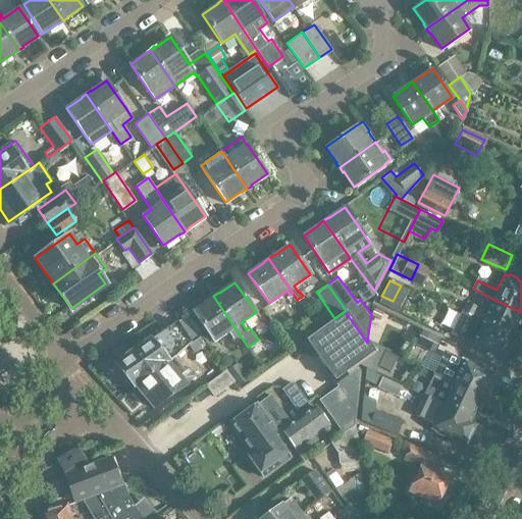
[(213,341),(227,331),(235,341),(241,336),(213,296),(209,299),(209,300),(193,311),(213,341)]
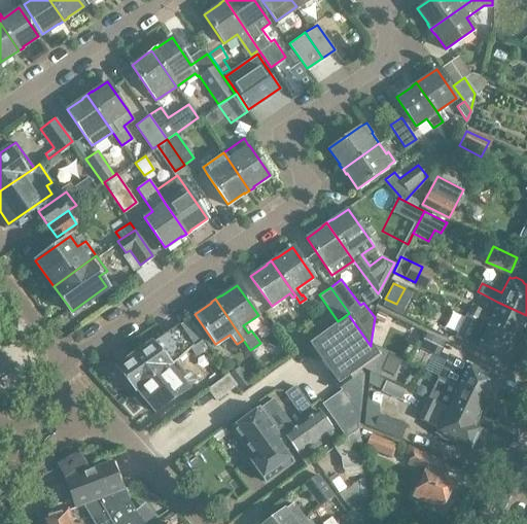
[(516,337),(526,315),(497,302),(489,318),(485,316),(487,312),(471,304),(467,313),(516,337)]
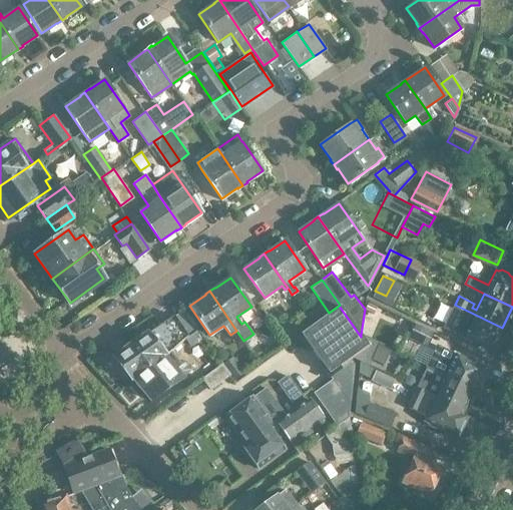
[(492,350),(502,328),(455,305),(444,327),(492,350)]
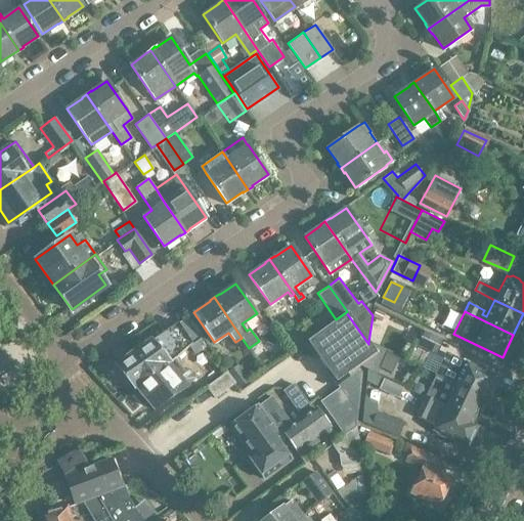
[(336,319),(318,333),(306,341),(335,381),(358,363),(375,352),(368,344),(346,312),(336,319)]
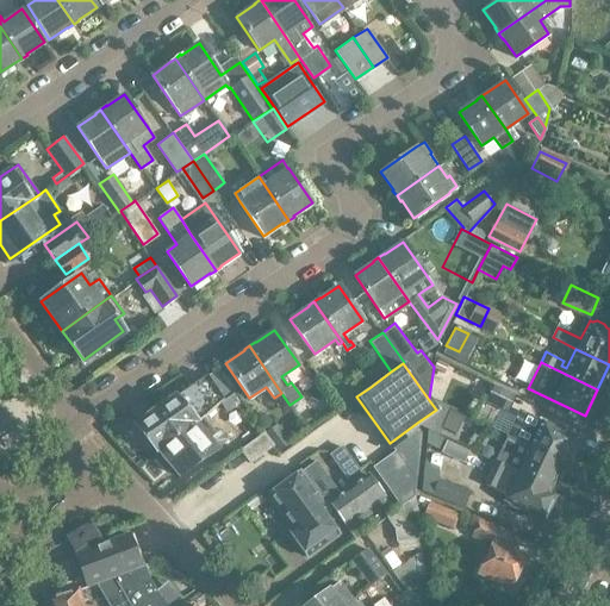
[(206,372),(173,395),(134,423),(136,426),(151,447),(153,445),(155,449),(205,413),(205,412),(221,401),(234,393),(217,368),(207,373),(206,372)]
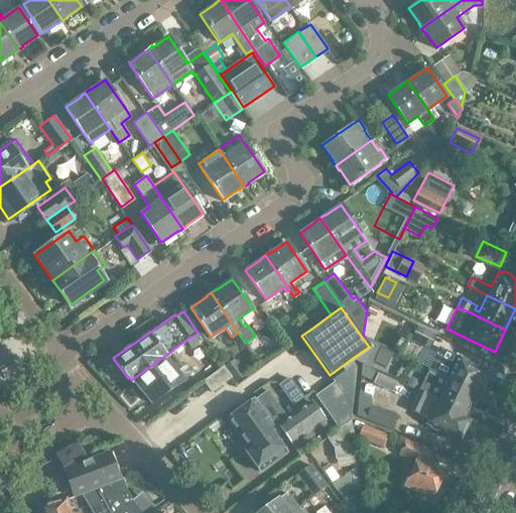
[(410,339),(428,348),(435,334),(417,325),(410,339)]
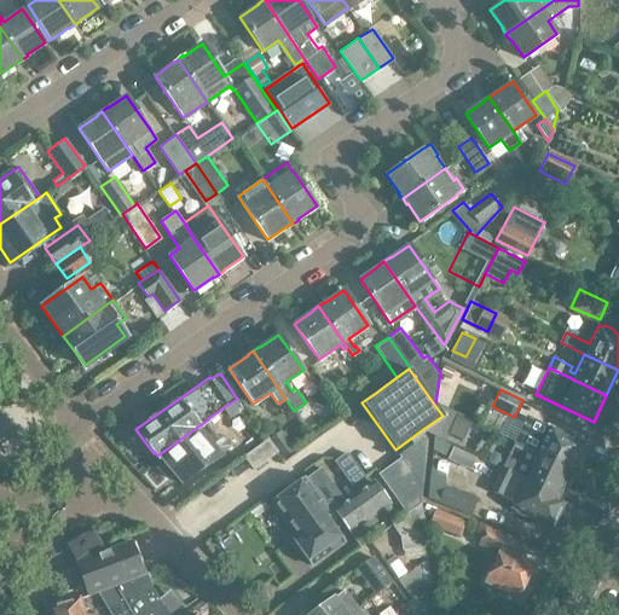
[(237,399),(224,407),(229,413),(241,406),(237,399)]
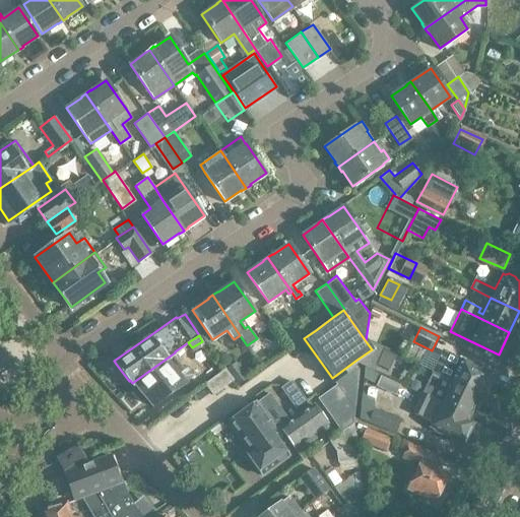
[(372,349),(355,361),(375,370),(385,347),(366,339),(366,341),(372,349)]
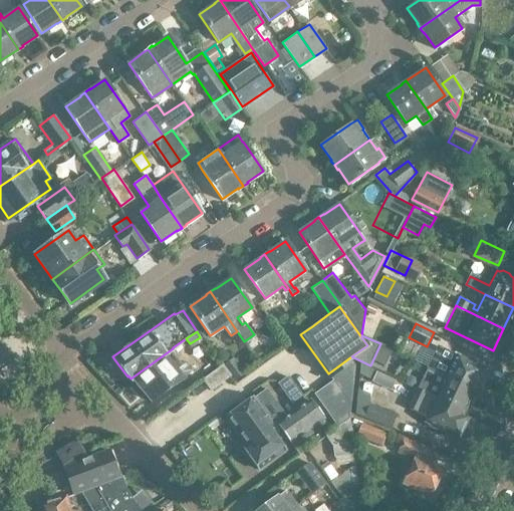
[(427,366),(446,375),(474,389),(484,367),(437,344),(426,365),(427,366)]
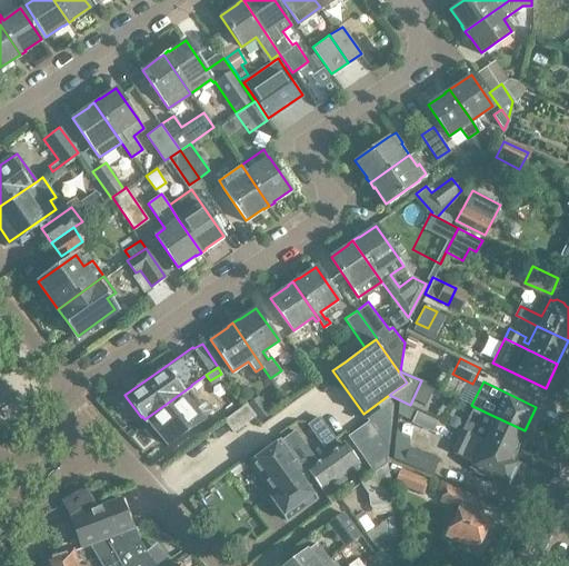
[(191,386),(145,419),(165,444),(201,416),(201,415),(212,407),(205,397),(201,399),(191,386)]
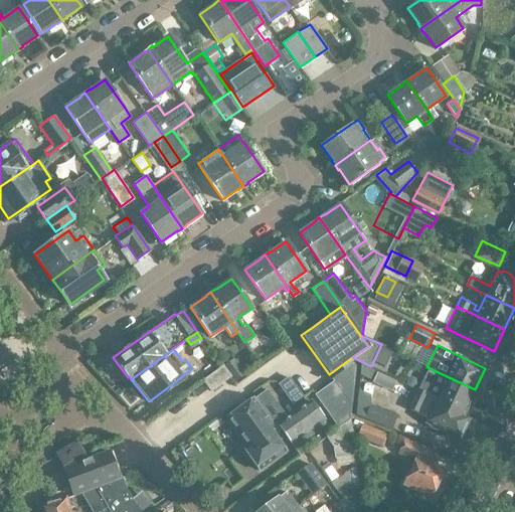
[(230,357),(220,364),(228,375),(233,381),(243,374),(230,357)]
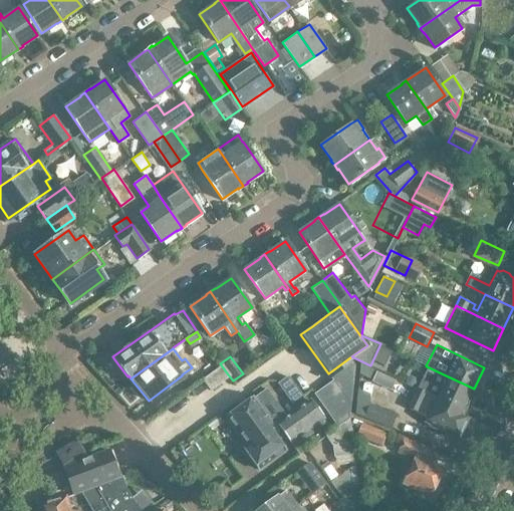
[(209,389),(228,374),(220,363),(201,378),(209,389)]
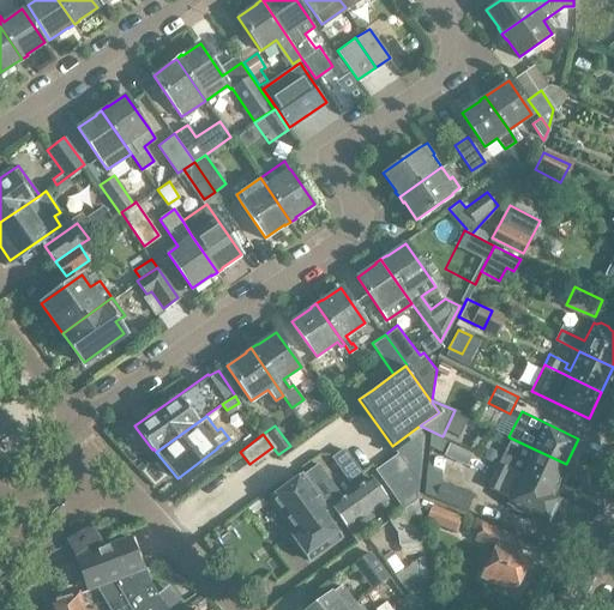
[(554,490),(566,464),(533,448),(510,438),(497,463),(509,469),(521,475),(554,490)]
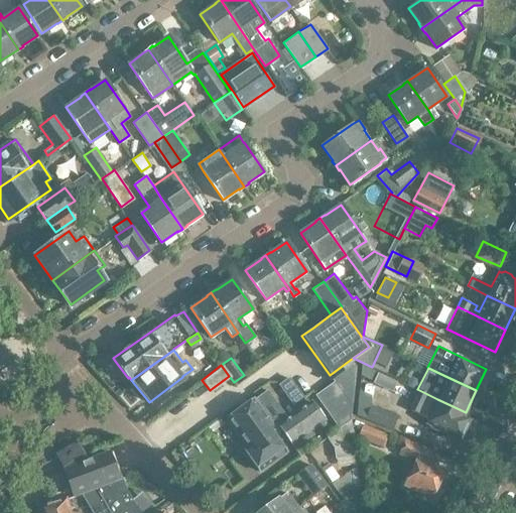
[(382,386),(387,376),(377,371),(373,381),(382,386)]
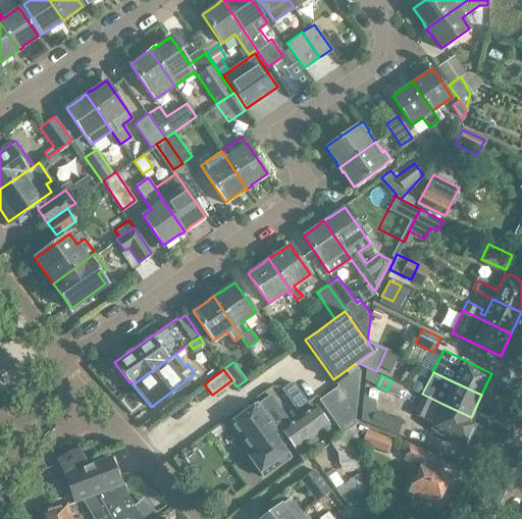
[(423,419),(432,399),(422,394),(412,414),(423,419)]
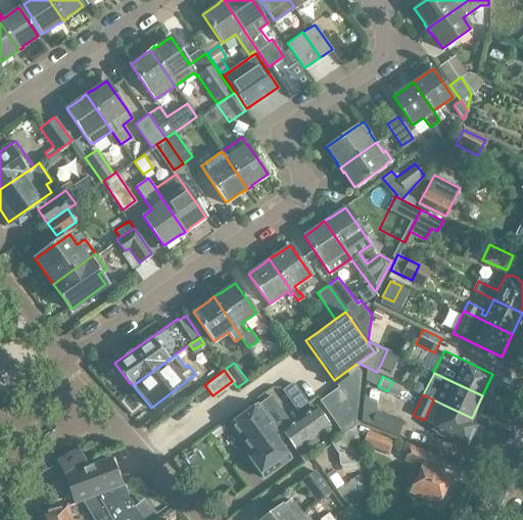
[(424,419),(424,420),(433,424),(431,428),(434,429),(436,432),(442,435),(445,435),(467,444),(476,424),(470,421),(472,418),(443,405),(433,399),(424,419)]
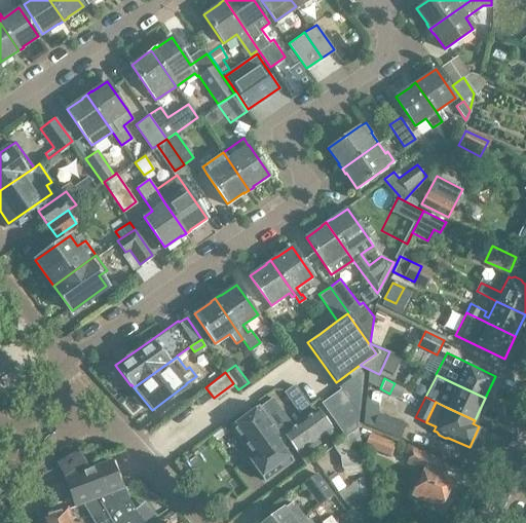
[(274,439),(278,437),(257,406),(230,425),(251,453),(252,454),(274,438),(274,439)]
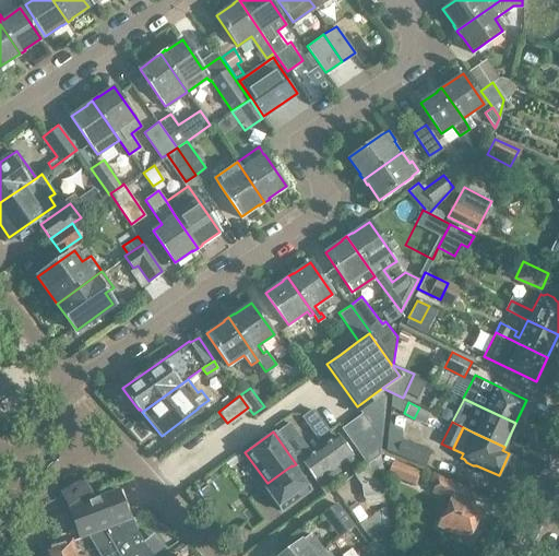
[(335,434),(310,452),(300,460),(314,480),(349,454),(335,434)]
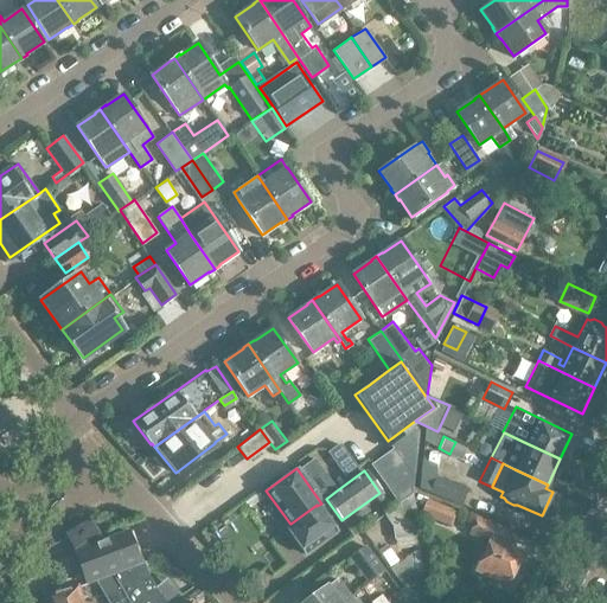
[(436,475),(430,491),(461,502),(467,487),(436,475)]
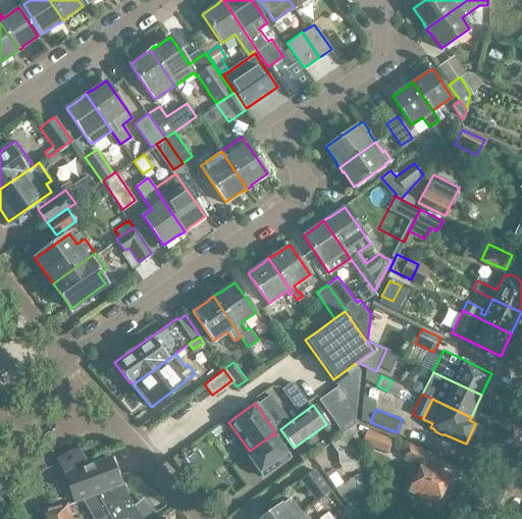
[(355,424),(343,432),(330,442),(337,451),(338,463),(360,462),(355,424)]
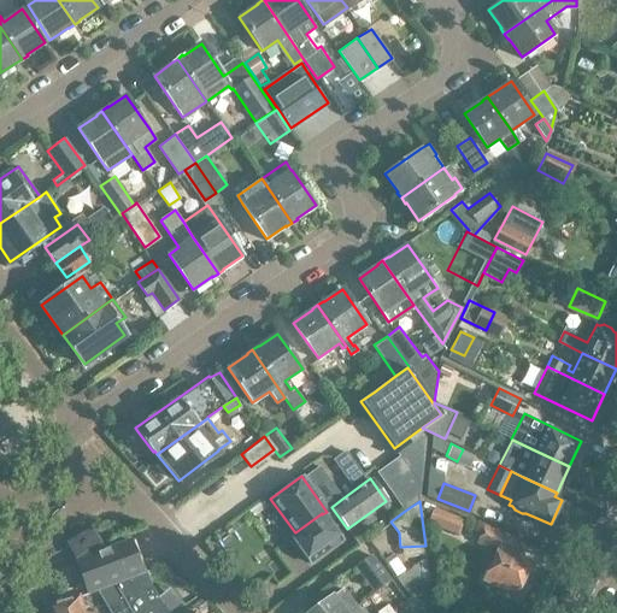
[(452,513),(435,506),(429,522),(446,529),(452,513)]
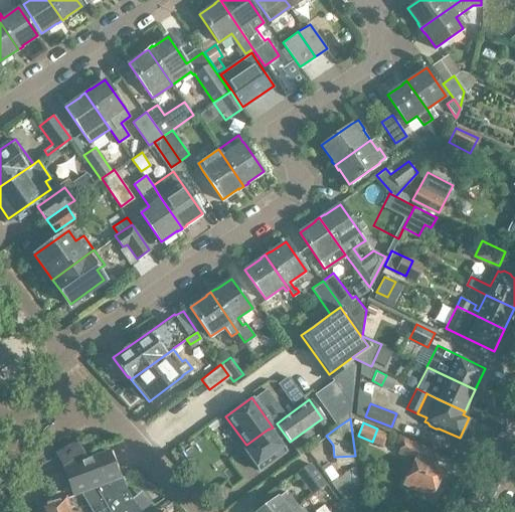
[(245,444),(241,447),(258,469),(284,450),(269,430),(269,429),(246,445),(245,444)]
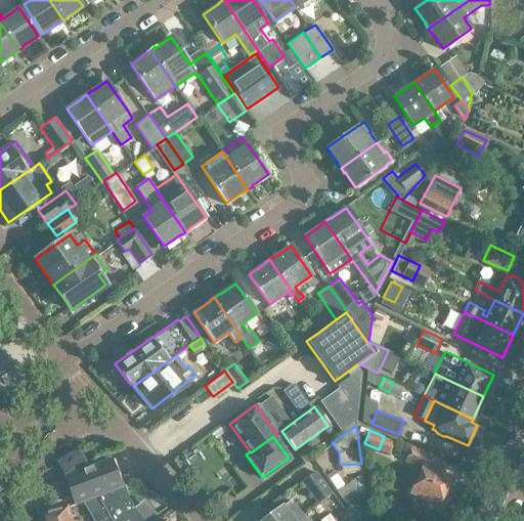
[(452,477),(433,468),(438,458),(411,445),(405,460),(422,468),(410,491),(438,506),(452,477)]
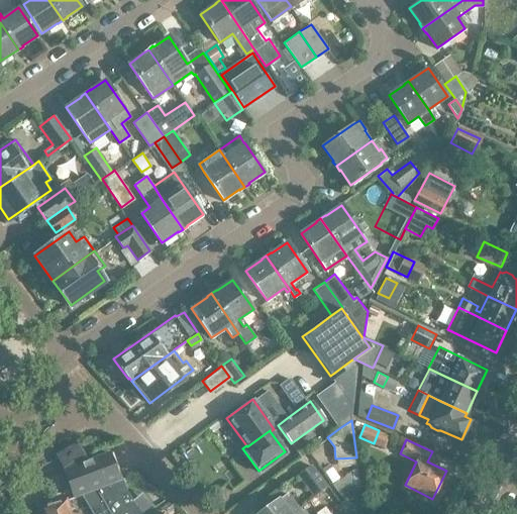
[(84,454),(77,442),(57,453),(64,467),(84,454)]
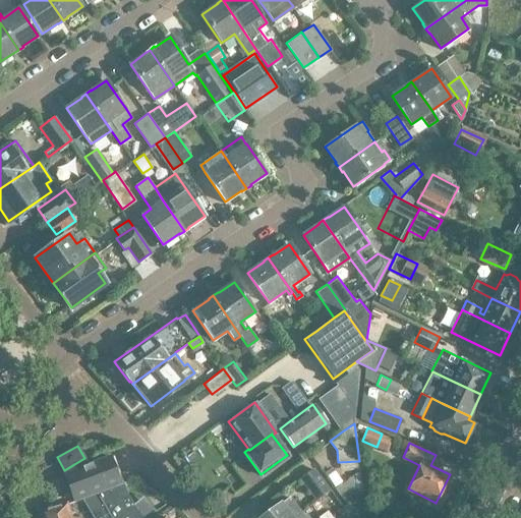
[(141,517),(143,517),(124,496),(109,456),(64,472),(74,500),(82,497),(93,517),(141,517)]
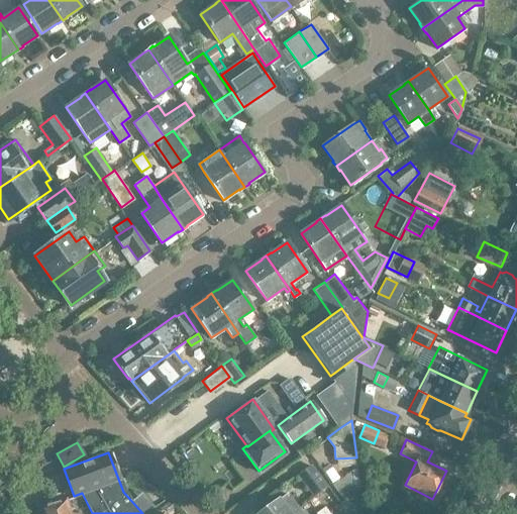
[(311,497),(325,486),(309,465),(295,476),(311,497)]
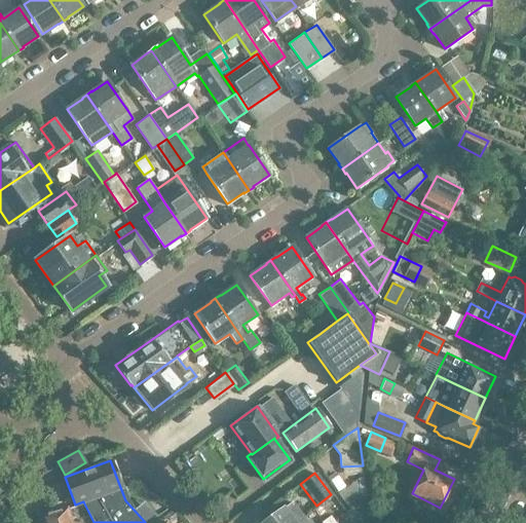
[(369,495),(360,502),(365,510),(370,506),(369,495)]
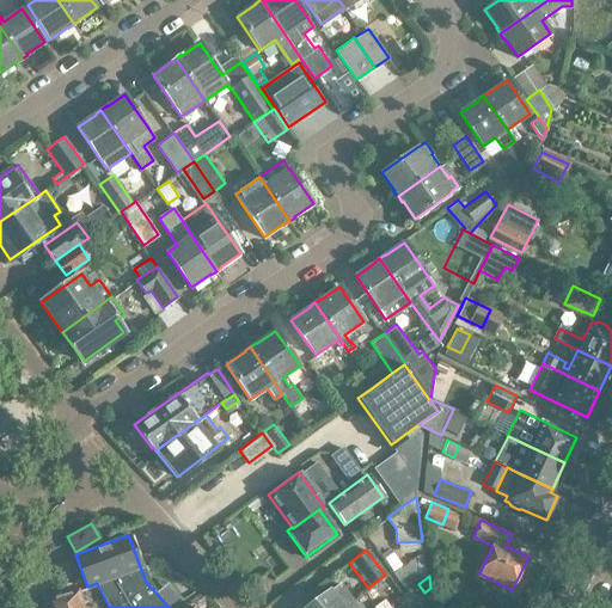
[(343,607),(353,601),(338,583),(328,590),(328,589),(303,607),(343,607)]
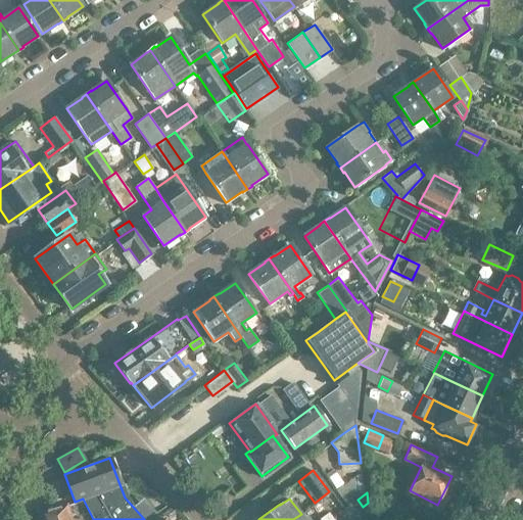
[(39,512),(41,519),(72,519),(66,504),(39,512)]
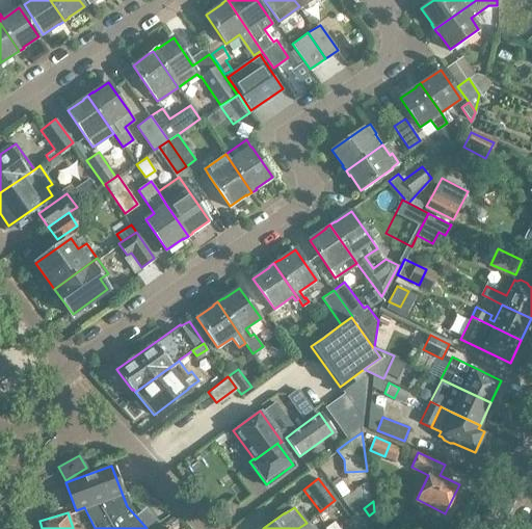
[(333,528),(339,525),(334,519),(324,526),(326,528),(333,528)]
